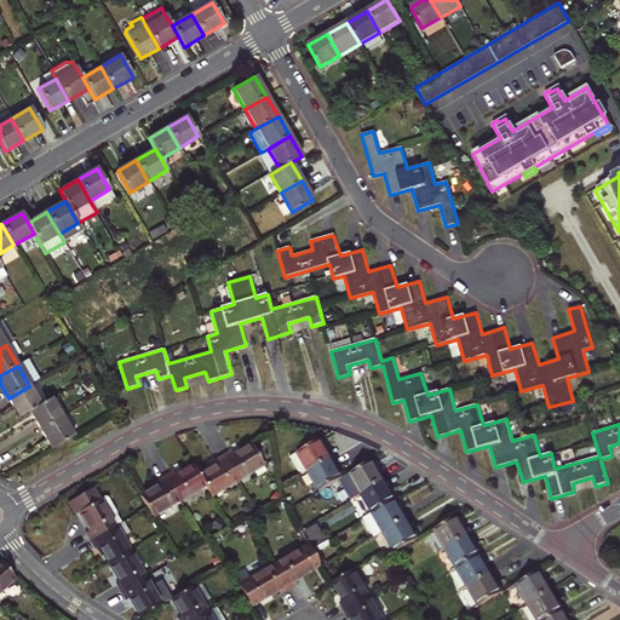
[(30,412),(40,406),(29,386),(9,399),(19,418),(30,412)]
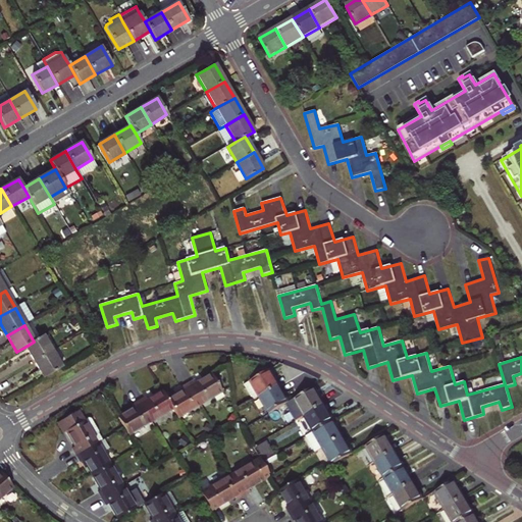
[(25,347),(35,363),(53,352),(43,335),(34,342),(25,347)]
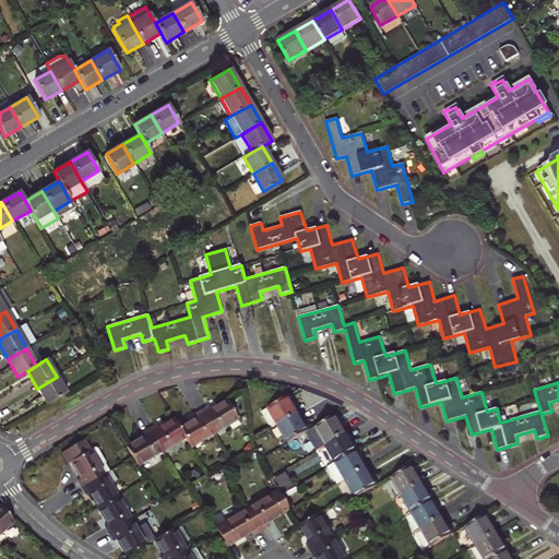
[(57,377),(37,389),(47,405),(67,394),(57,377)]
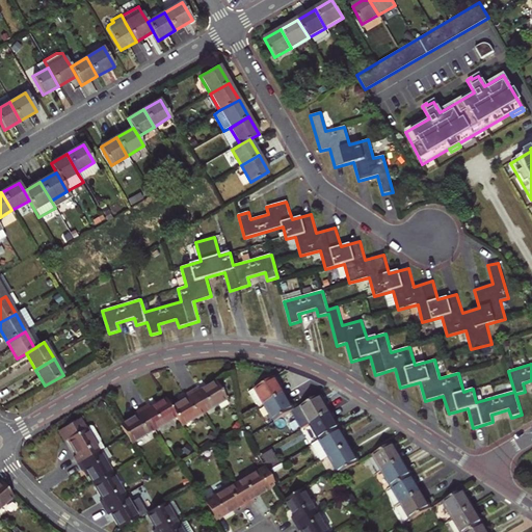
[(265,404),(284,394),(274,378),(256,389),(265,404)]
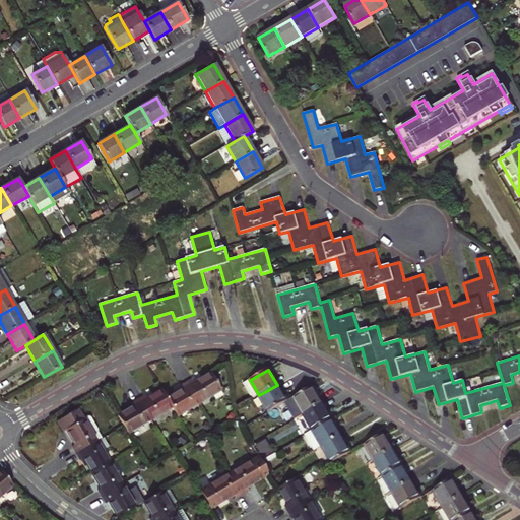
[(196,380),(189,384),(200,403),(221,391),(211,375),(197,382),(196,380)]
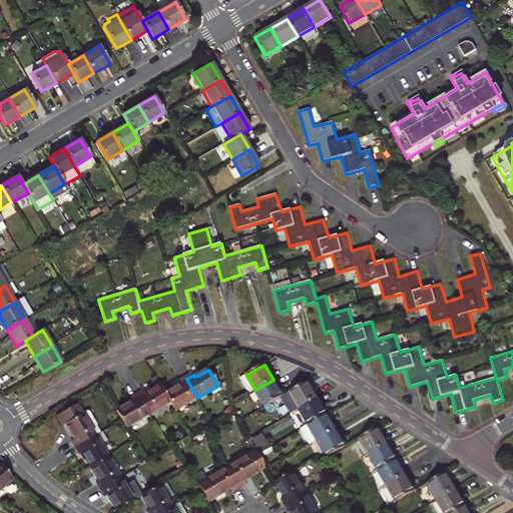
[(174,411),(197,398),(186,379),(179,382),(180,386),(165,394),(169,402),(174,411)]
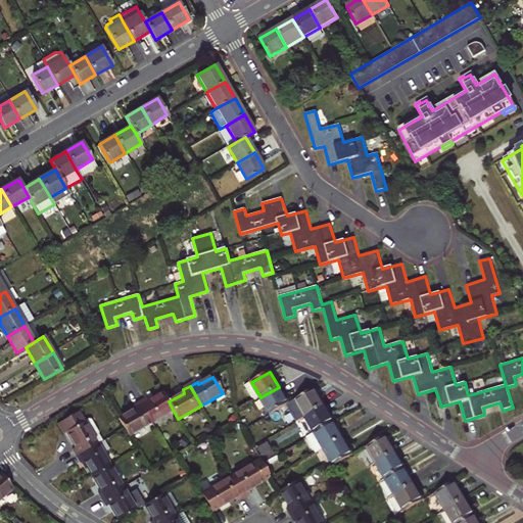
[(279,387),(260,397),(270,415),(289,405),(279,387)]
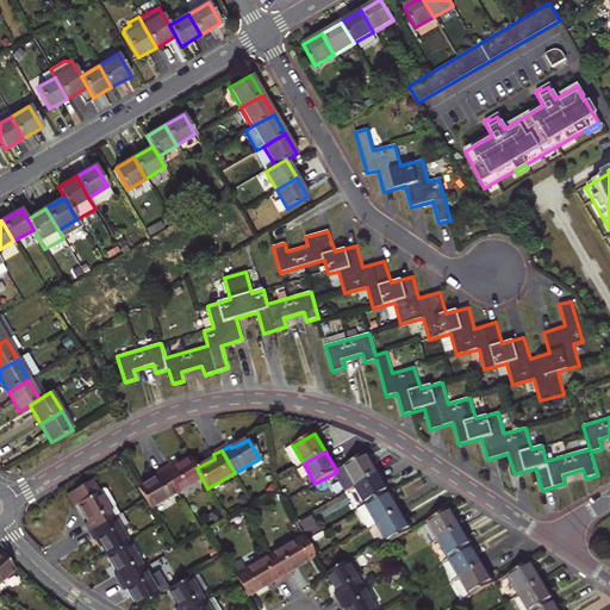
[(367,455),(344,467),(356,487),(379,475),(367,455)]
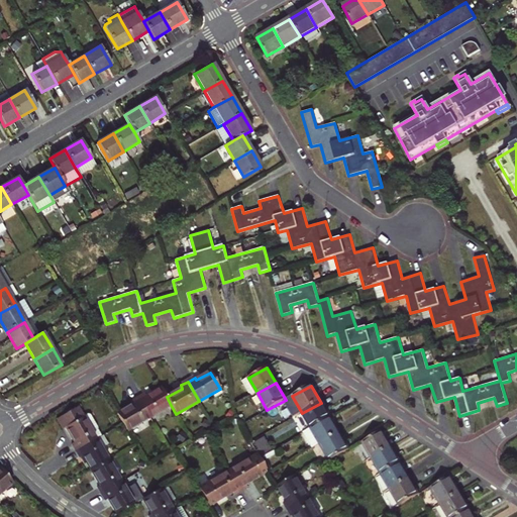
[(138,397),(149,417),(171,405),(167,397),(162,389),(147,396),(145,393),(138,397)]
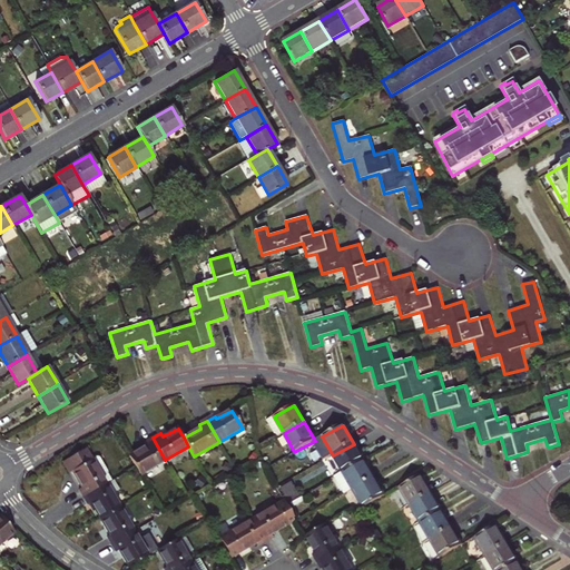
[(130,455),(141,474),(165,460),(153,438),(146,442),(147,446),(130,455)]
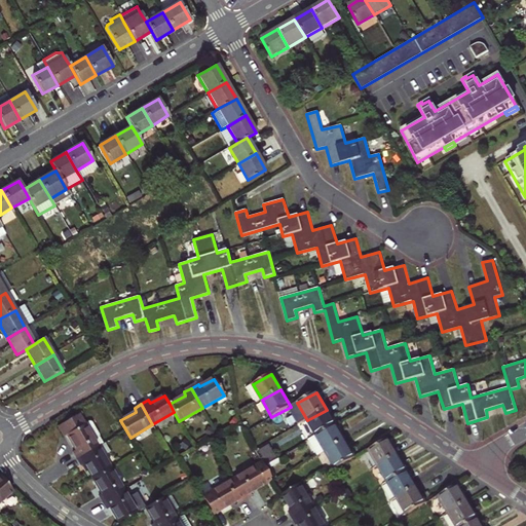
[(336,425),(327,410),(307,420),(316,437),(336,425)]
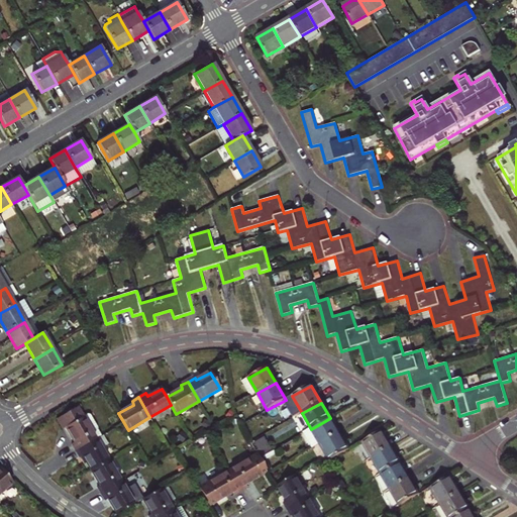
[(77,450),(97,439),(84,417),(78,407),(59,418),(65,429),(68,427),(76,442),(73,443),(77,450)]
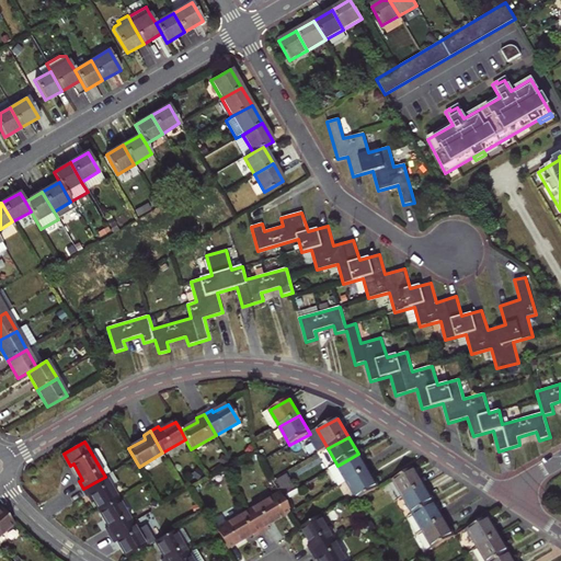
[(95,449),(91,453),(105,477),(110,473),(95,449)]
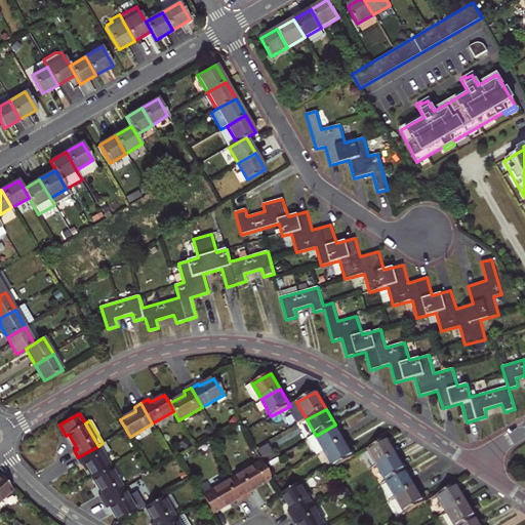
[(345,441),(335,425),(316,436),(310,439),(319,455),(326,452),(345,441)]
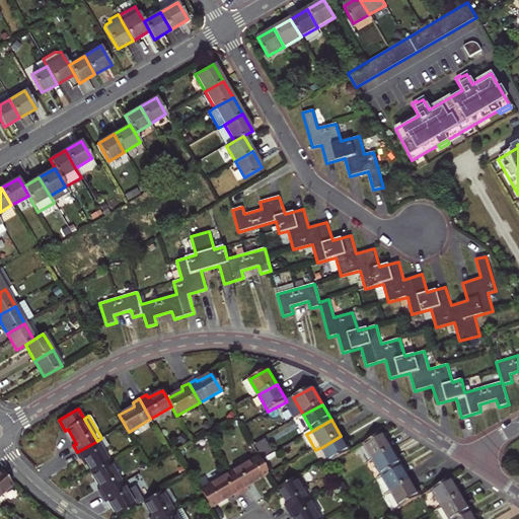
[(382,434),(363,444),(373,461),(392,451),(382,434)]
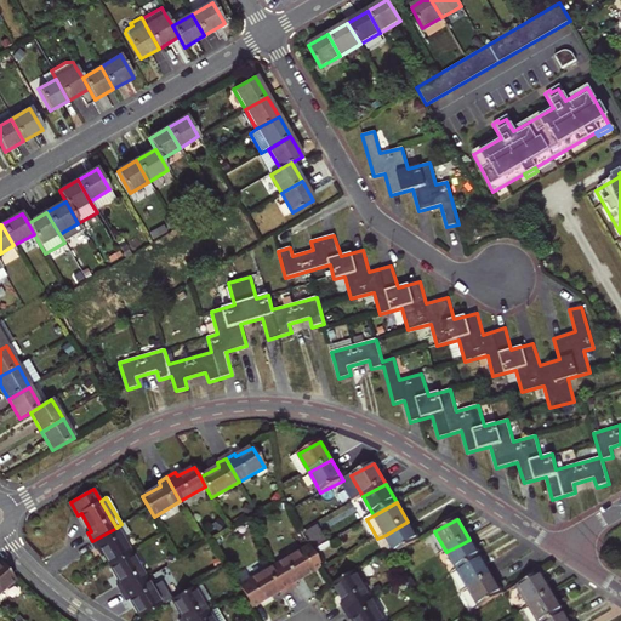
[(408,522),(386,535),(396,553),(419,540),(408,522)]
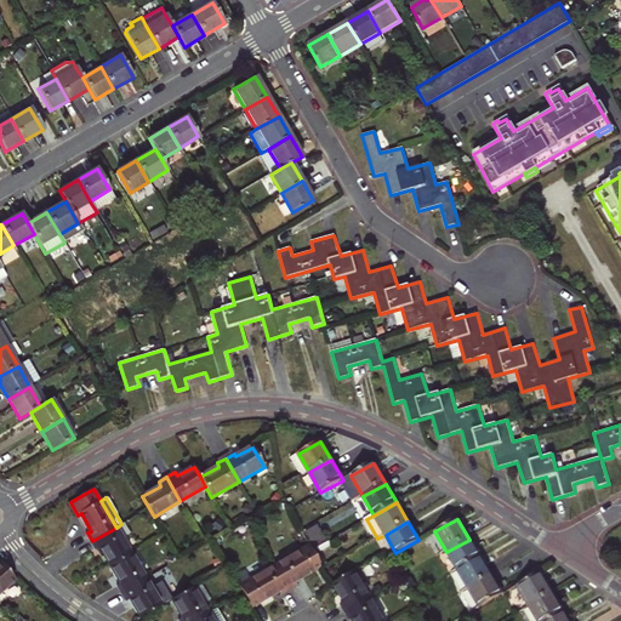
[(112,565),(131,553),(117,528),(92,541),(97,550),(102,547),(112,565)]
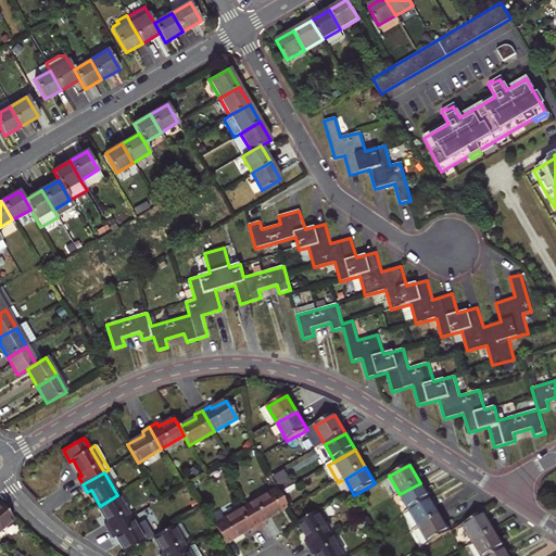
[(409,510),(429,500),(420,483),(400,494),(409,510)]
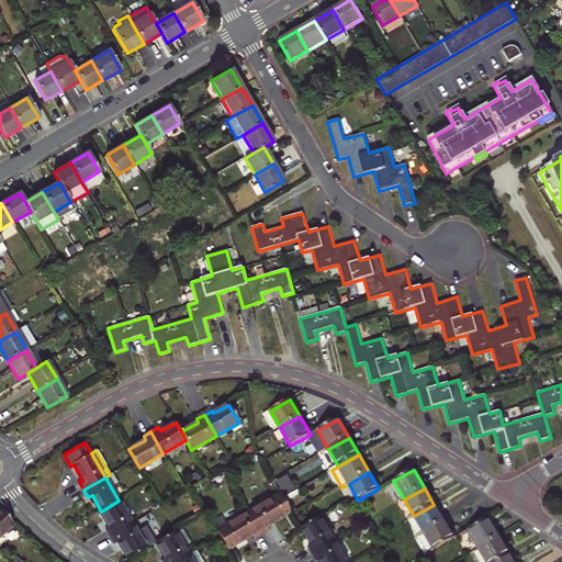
[(273,498),(249,513),(261,535),(269,529),(268,526),(283,517),(273,498)]
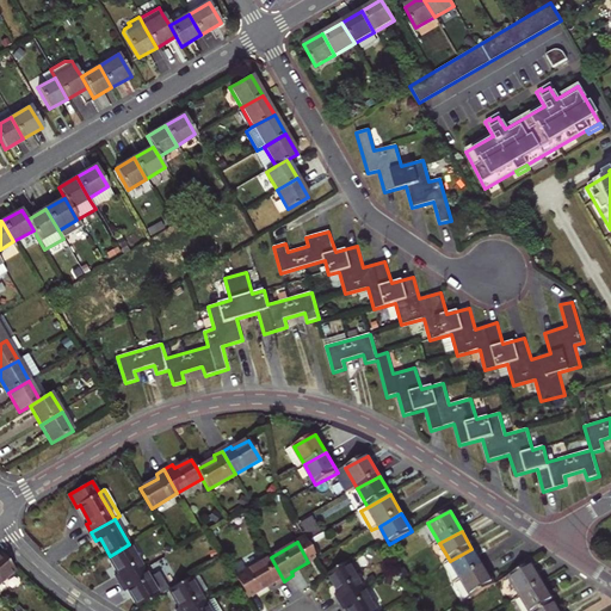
[(116,575),(121,584),(144,571),(129,544),(110,556),(119,573),(116,575)]
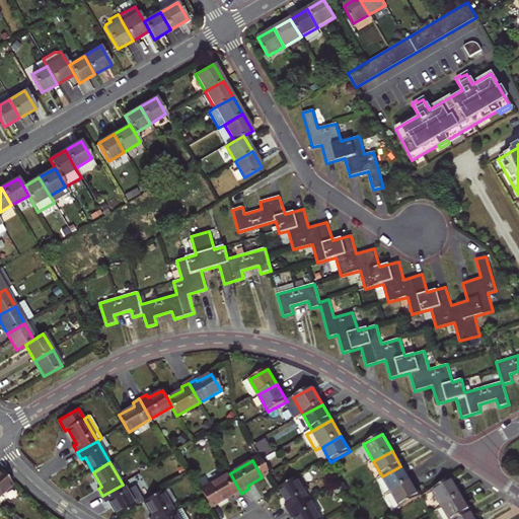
[(382,476),(391,492),(401,487),(410,482),(400,466),(382,476)]
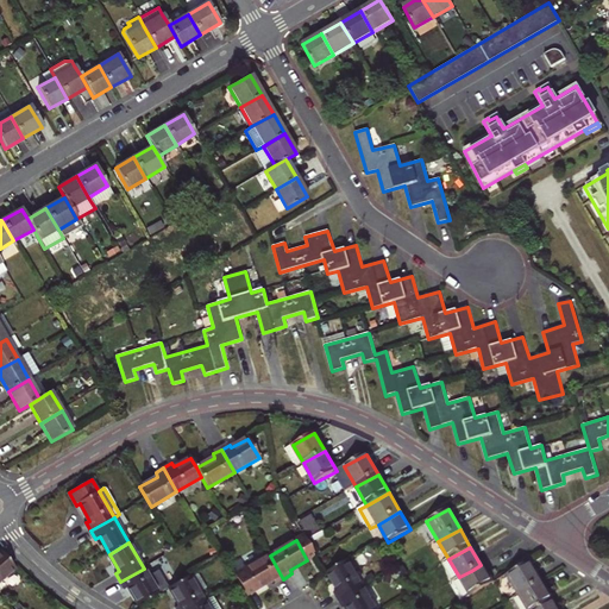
[(0,582),(17,570),(2,552),(0,553),(0,582)]
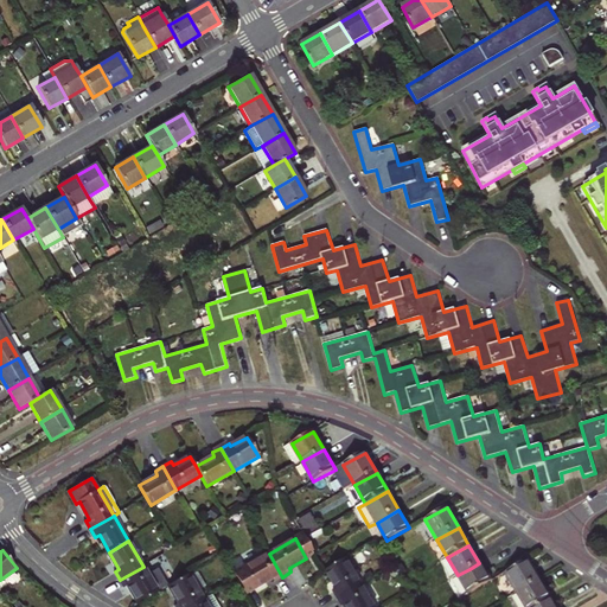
[(274,582),(282,577),(269,554),(234,575),(246,594),(272,579),(274,582)]
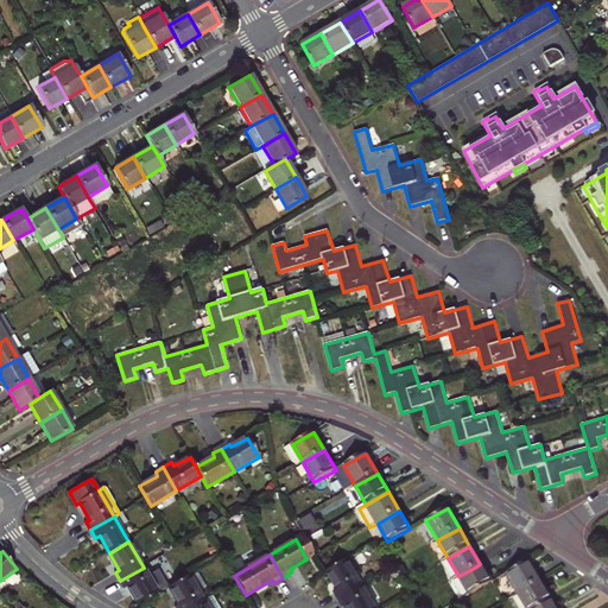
[(334,593),(339,600),(361,586),(346,561),(327,572),(337,590),(334,593)]
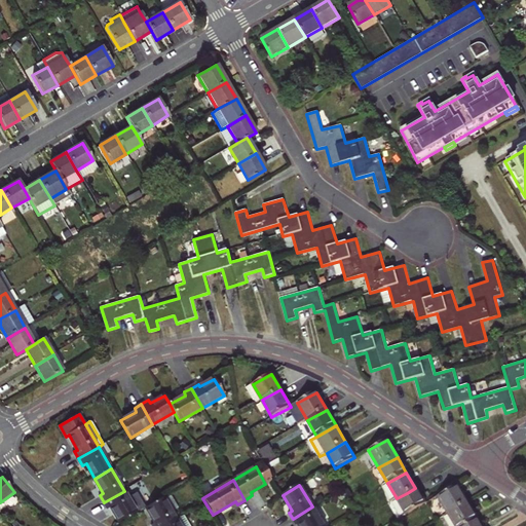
[(439,496),(449,513),(466,502),(457,485),(439,496)]
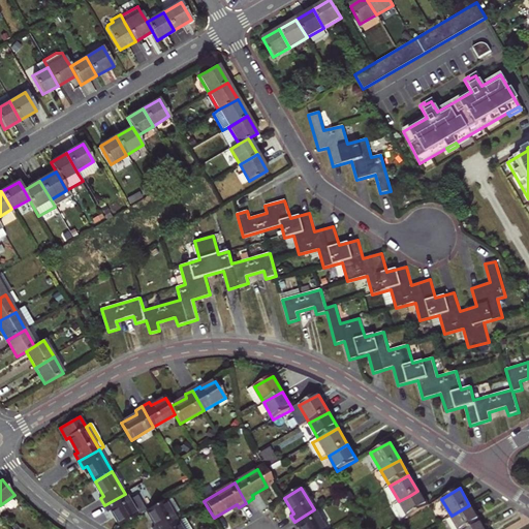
[(399,501),(408,518),(428,506),(417,491),(409,496),(399,501)]
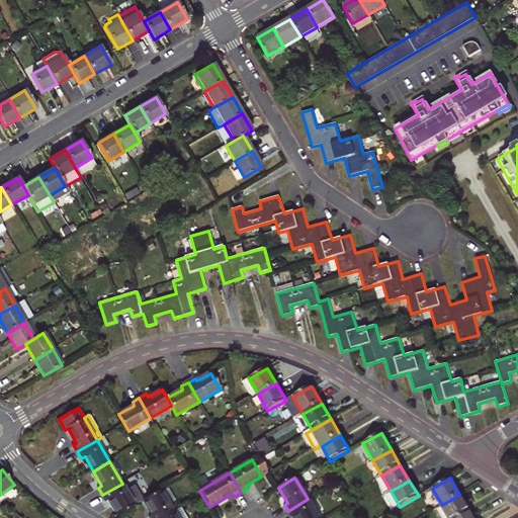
[(122,484),(102,495),(106,502),(110,500),(118,515),(135,505),(126,491),(122,484)]
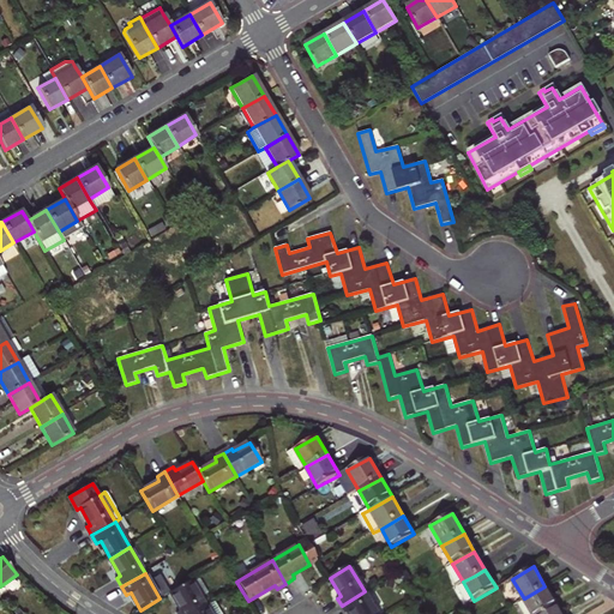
[(176,613),(178,613),(192,613),(205,607),(199,596),(206,593),(197,577),(170,593),(180,611),(176,613)]
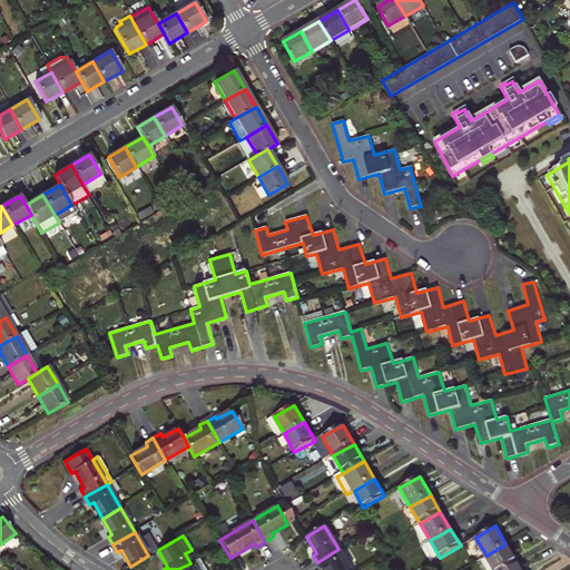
[(139,540),(148,556),(155,552),(147,539),(144,538),(139,540)]
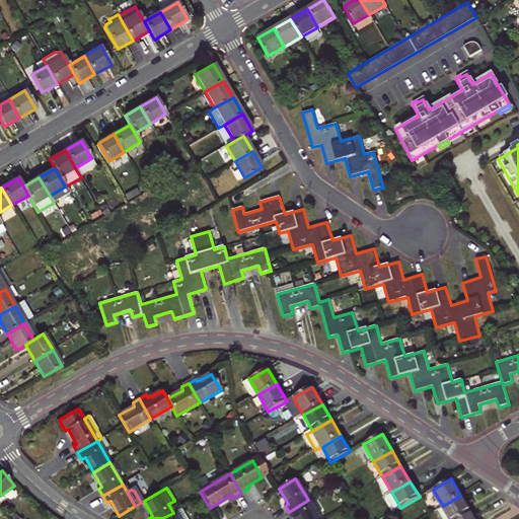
[(460,496),(443,506),(450,518),(456,518),(470,511),(460,496)]
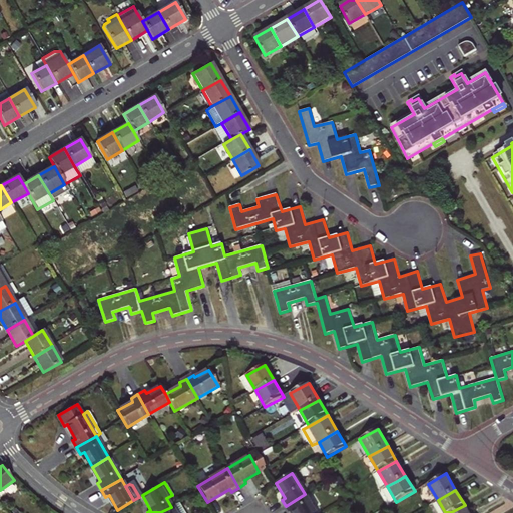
[(293,511),(294,512),(316,512),(305,494),(286,506),(290,512),(293,511)]
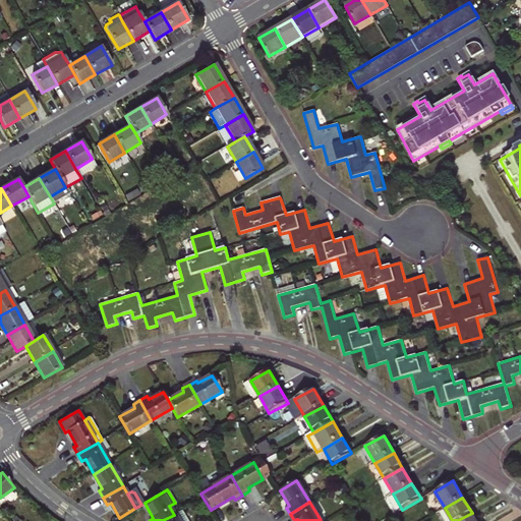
[(174,515),(163,520),(187,520),(181,511),(174,515)]
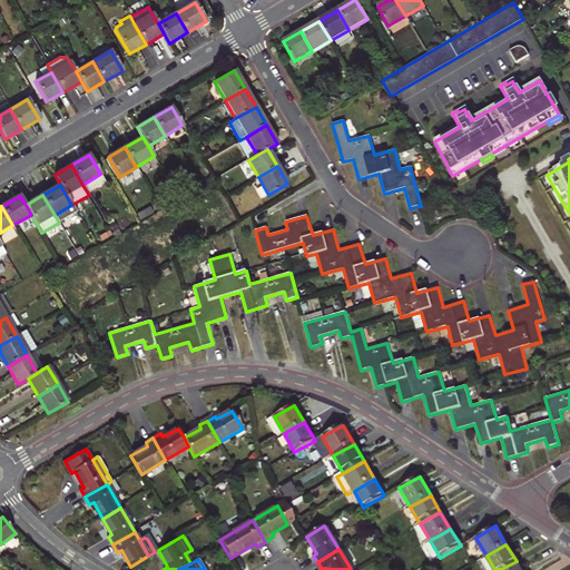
All buildings are outlined.
